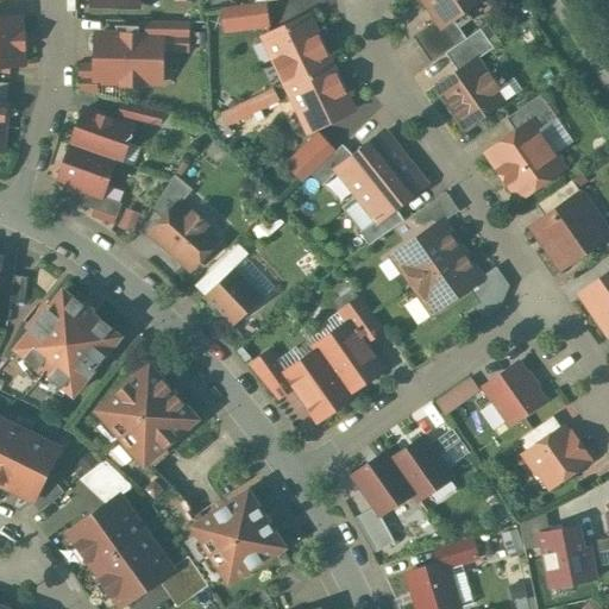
[(441,26),(472,5),(477,0),(422,0),(435,18),(441,26)]
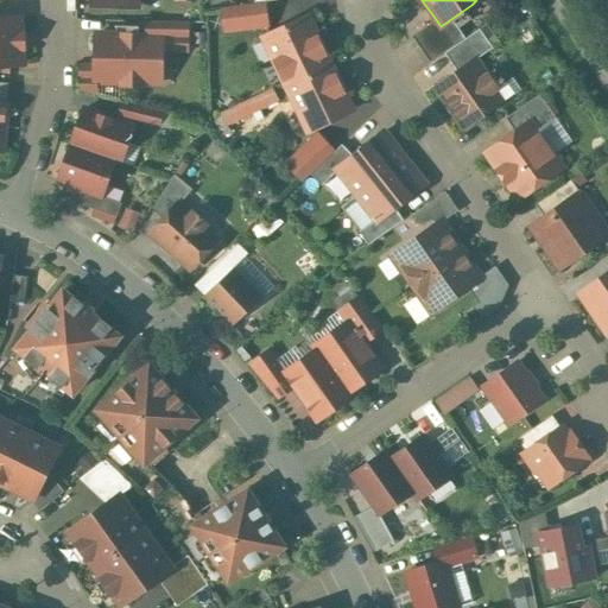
[(263,2),(221,7),(223,30),(265,25),(263,2)]
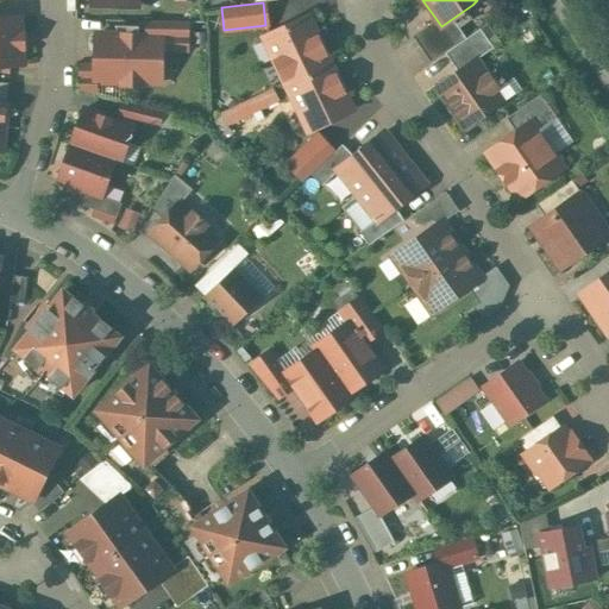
[(445,54),(479,29),(478,26),(481,25),(477,18),(479,16),(472,5),(441,26),(435,18),(412,36),(429,63),(445,54)]
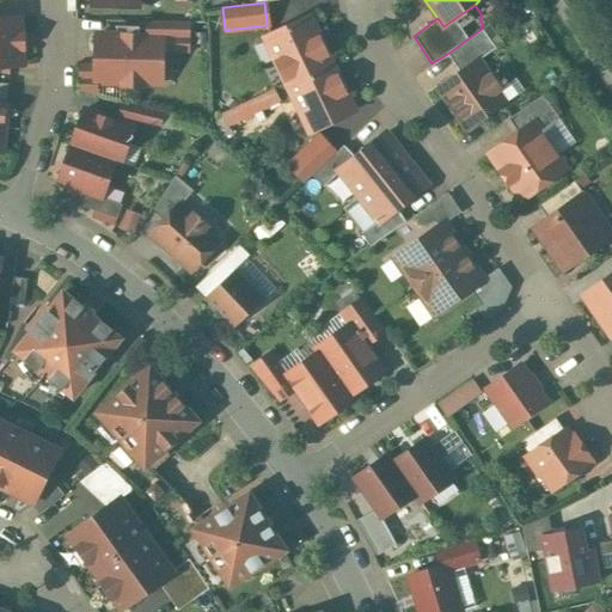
[(0,65),(23,65),(20,17),(0,17),(0,65)]
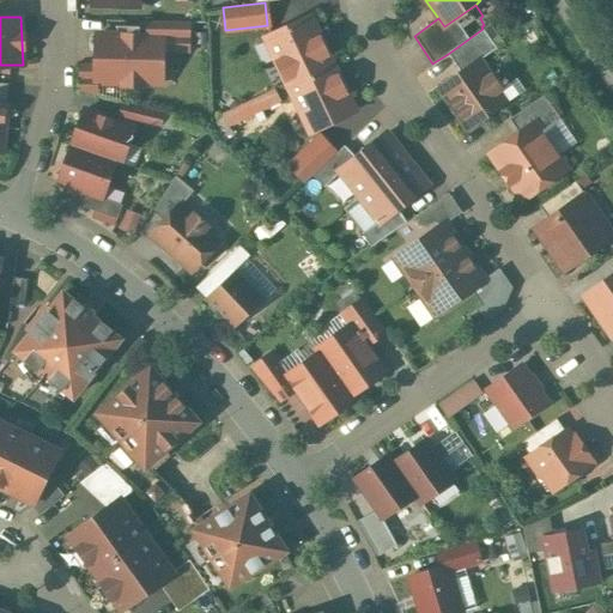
[(266,38),(287,85),(332,64),(309,18),(266,38)]
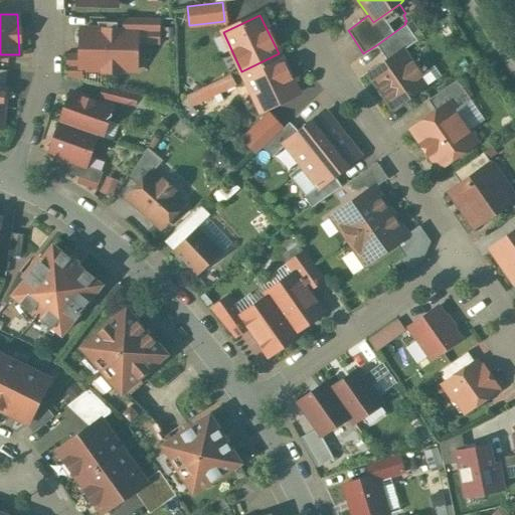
[(124,19),(124,30),(137,30),(137,32),(154,32),(154,19),(124,19)]
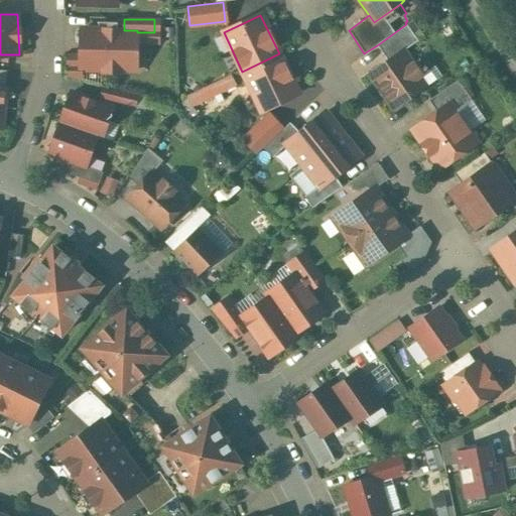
[(406,24),(377,45),(386,59),(401,49),(403,50),(417,40),(406,24)]
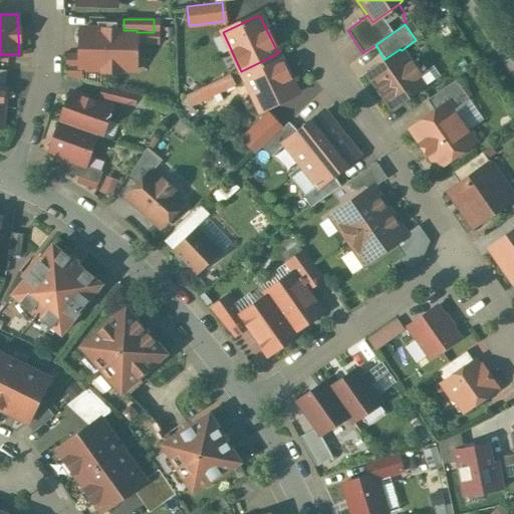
[(79,42),(79,55),(78,69),(101,70),(101,72),(121,73),(121,69),(136,69),(137,32),(137,30),(123,30),(119,29),(120,28),(111,28),(102,28),(79,28),(79,42)]
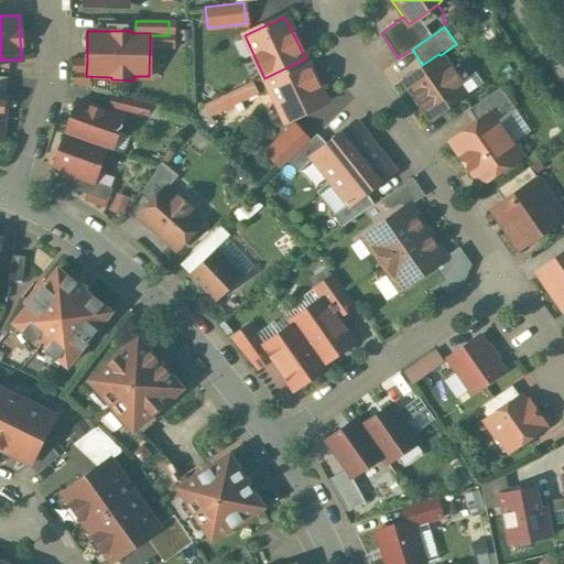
[(438,54),(422,65),(402,79),(431,119),(467,94),(441,55),(438,54)]
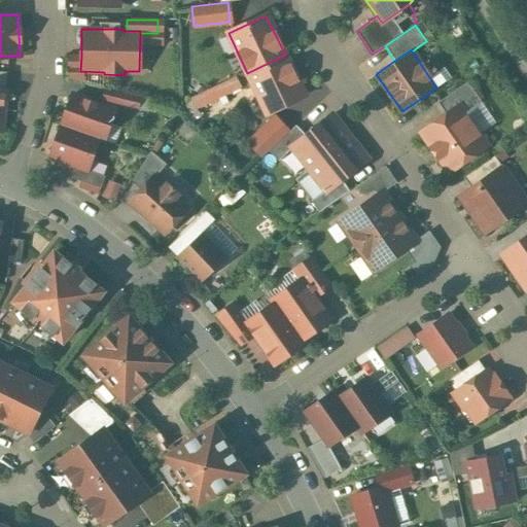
[(305,95),(285,55),(247,73),(267,113),(305,95)]
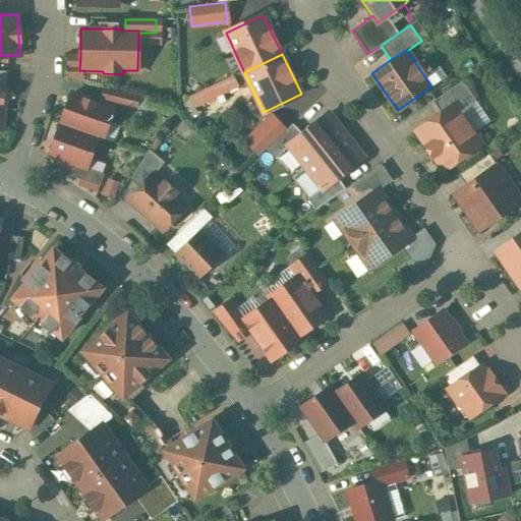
[(80,81),(79,70),(80,56),(67,56),(66,78),(80,81)]
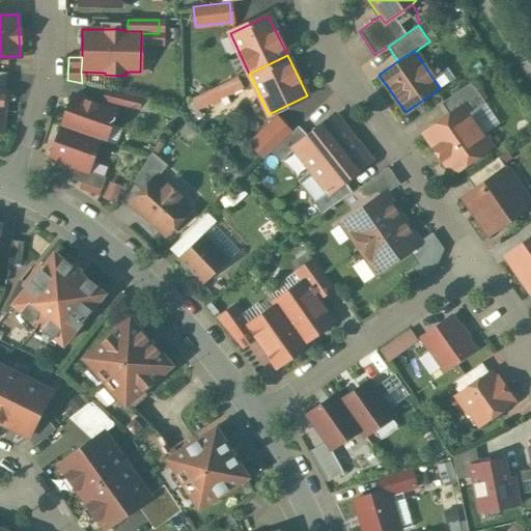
[(495,65),(483,73),(488,81),(500,74),(495,65)]
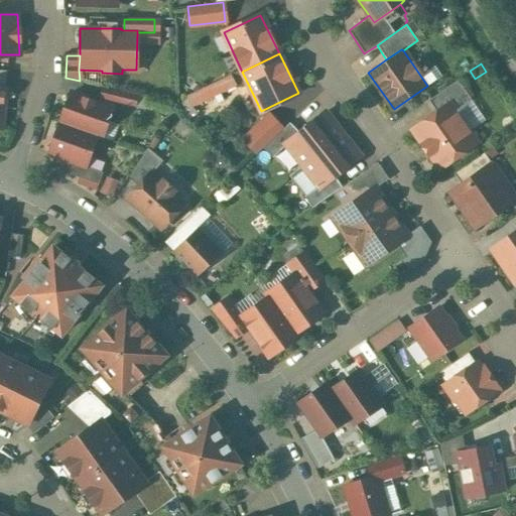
[(235,85),(230,75),(187,96),(191,105),(235,85)]
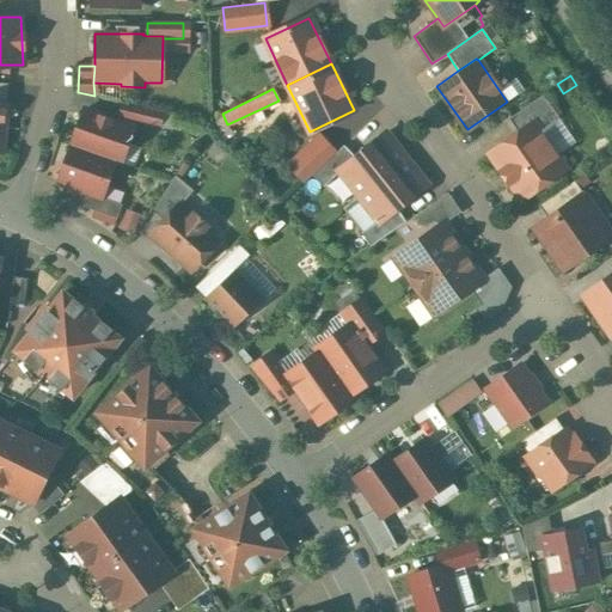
[(532,122),(539,132),(558,117),(543,96),(508,120),(518,133),(532,122)]
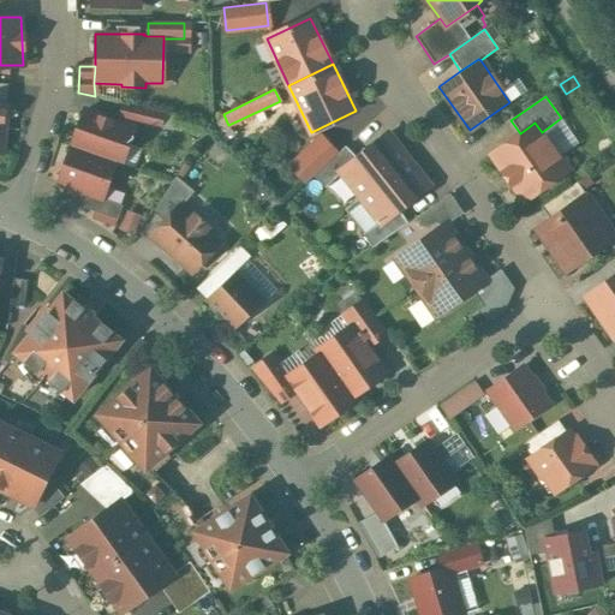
[(163,113),(121,102),(118,117),(160,127),(163,113)]
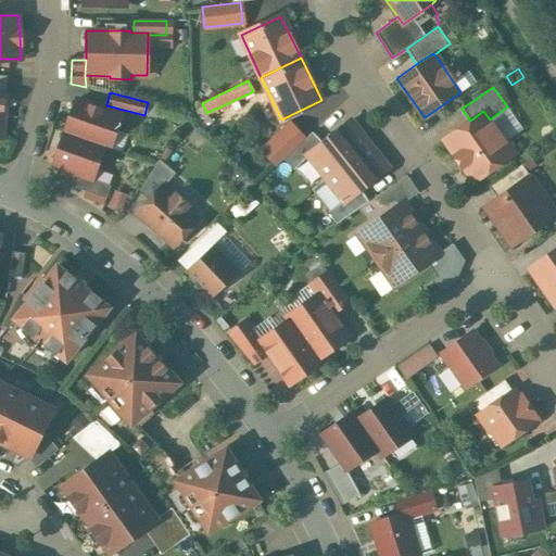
[(0,93),(0,137),(1,137),(4,109),(9,105),(4,100),(5,95),(0,93)]
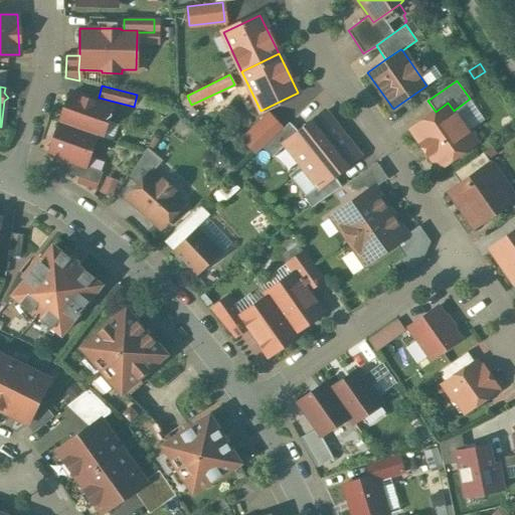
[(59,123),(96,136),(102,138),(113,106),(71,91),(59,123)]
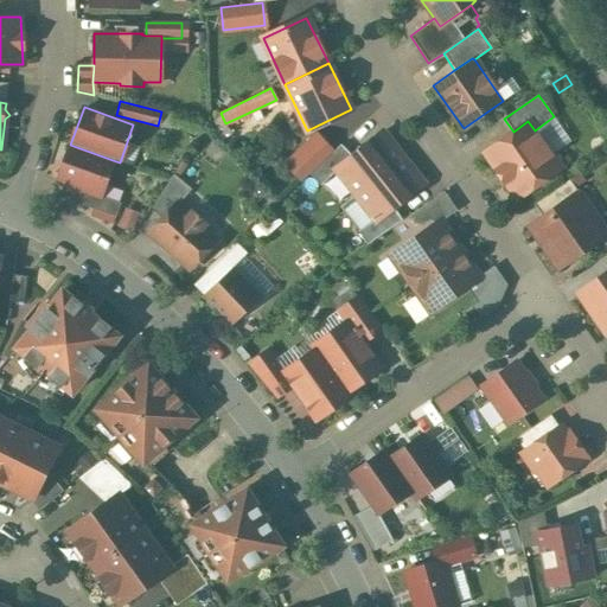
[(528,121),(513,132),(485,151),(497,167),(496,168),(497,170),(500,168),(506,177),(504,179),(505,181),(506,180),(517,197),(560,167),(557,164),(557,158),(551,148),(545,147),(535,131),(528,121)]
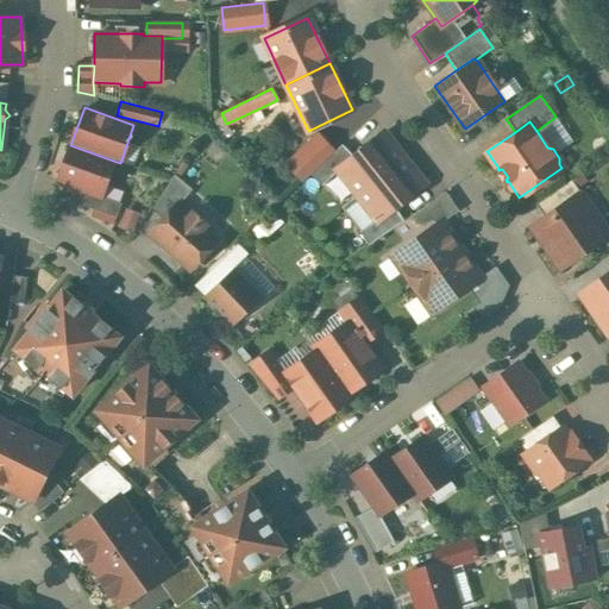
[(302,181),(309,174),(333,151),(316,133),(286,163),(302,181)]
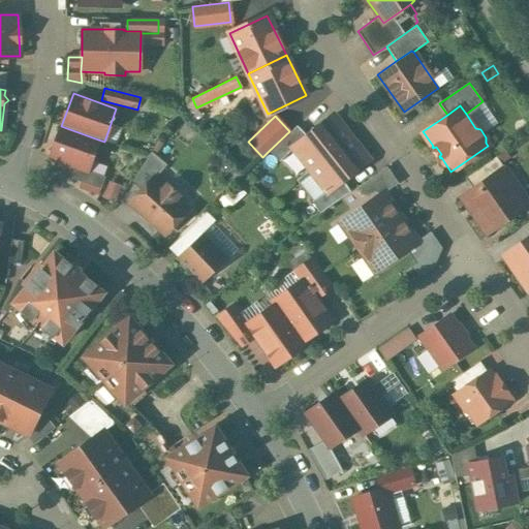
[(333,116),(307,136),(292,148),(311,169),(350,138),(333,116)]
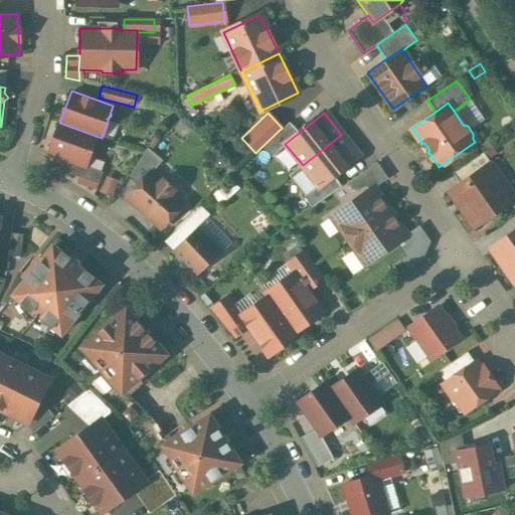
[(288,122),(282,128),(262,147),(272,157),(285,144),(299,133),(288,122)]
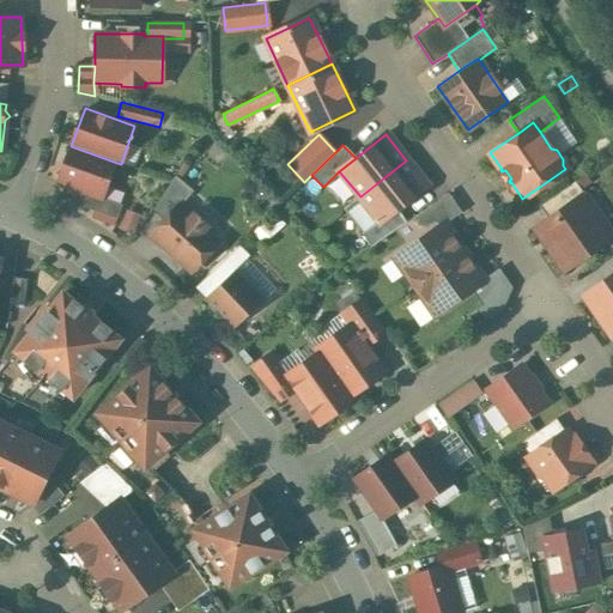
[(114,162),(71,146),(58,181),(101,198),(114,162)]
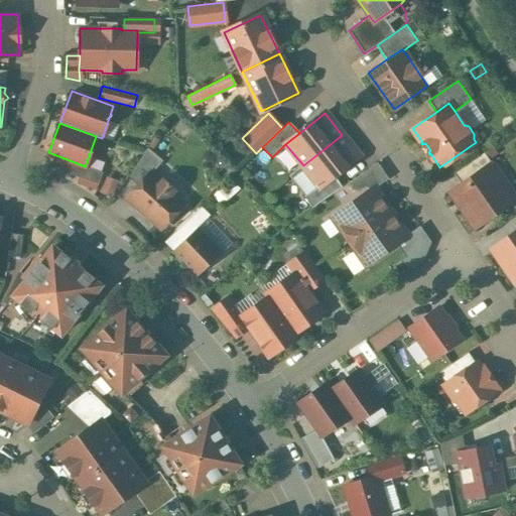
[(359,156),(342,135),(303,165),(318,185),(319,186),(333,176),(359,156)]
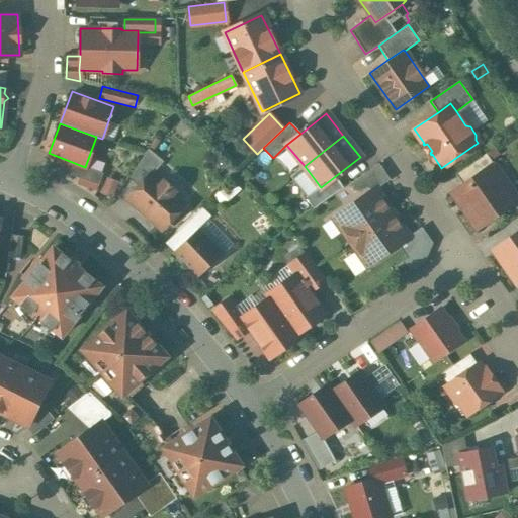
[(148,148),(127,178),(140,186),(151,173),(152,174),(163,161),(148,148)]
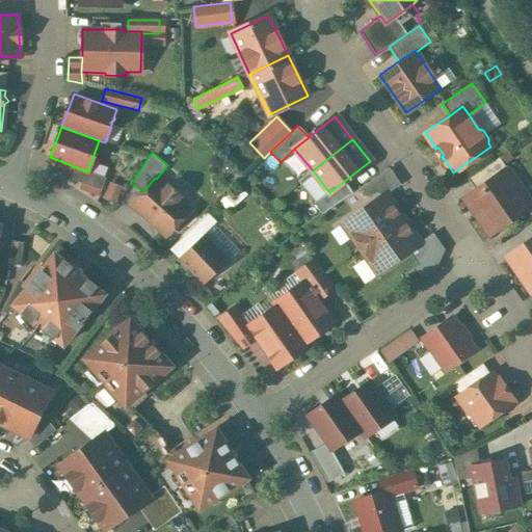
[(500,173),(504,169),(506,167),(499,156),(468,178),(475,188),(499,171),(500,173)]
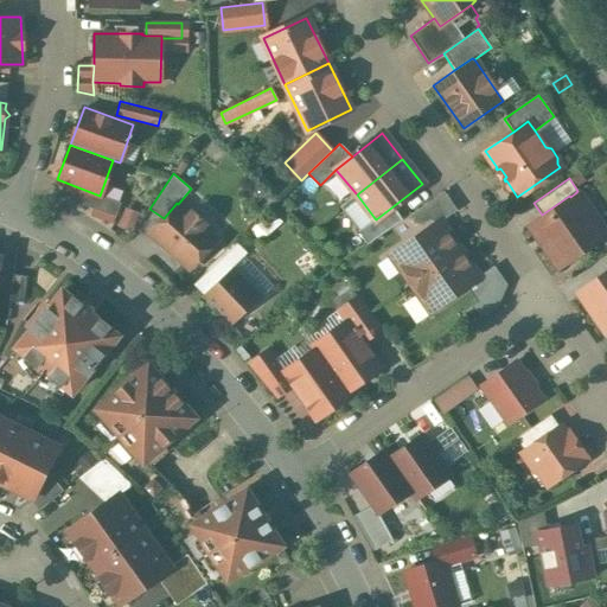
[(569,196),(542,215),(530,223),(557,261),(586,241),(587,242),(594,243),(601,238),(602,231),(575,193),(570,197),(569,196)]
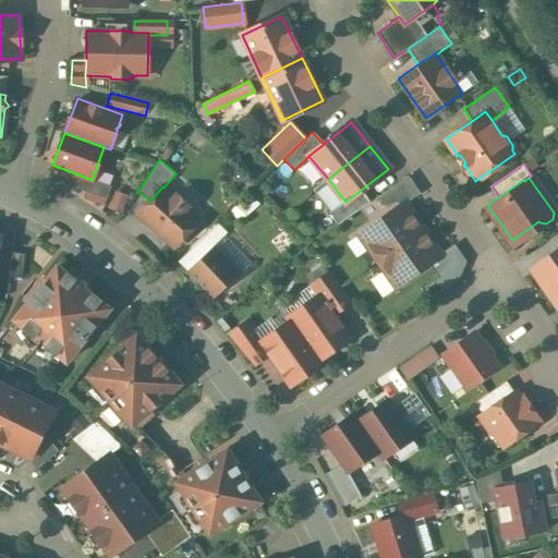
[(164,187),(162,186),(150,201),(137,215),(174,246),(198,219),(185,207),(187,205),(176,194),(174,197),(164,187)]
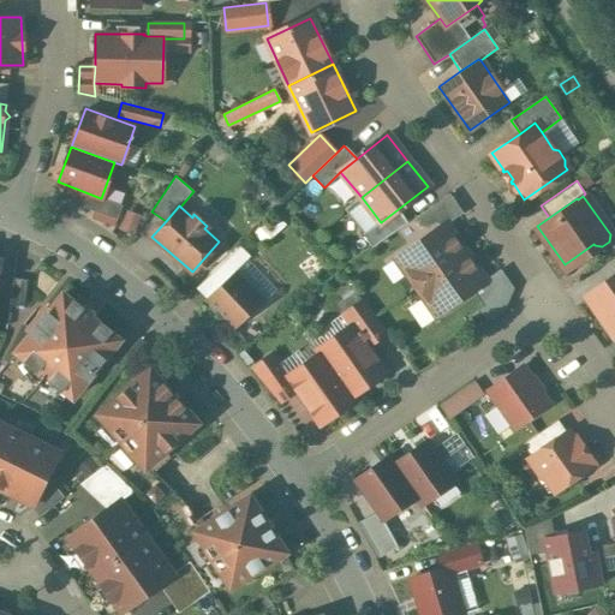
[(125,209),(121,226),(137,230),(141,213),(125,209)]
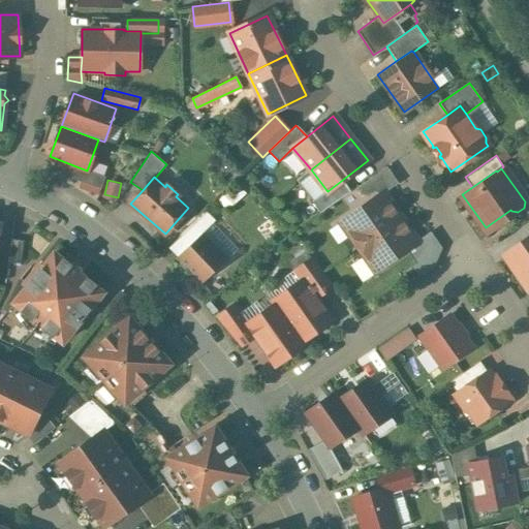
[(348,189),(341,181),(328,191),(327,190),(312,200),(319,211),(348,189)]
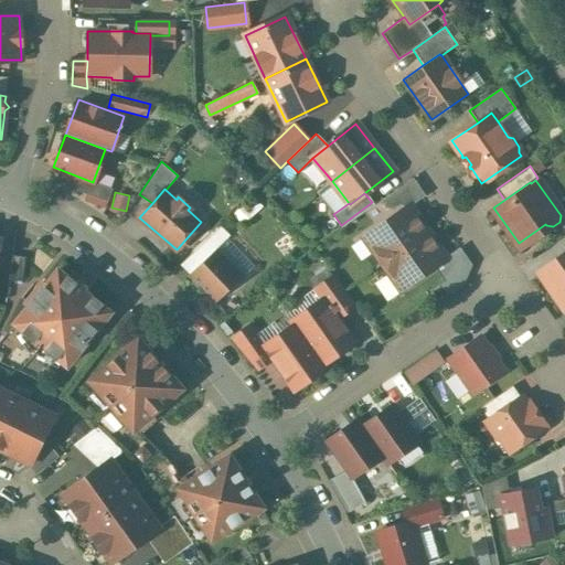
[(383,263),(427,233),(420,224),(419,225),(407,206),(405,208),(371,233),(376,241),(373,248),(383,263)]
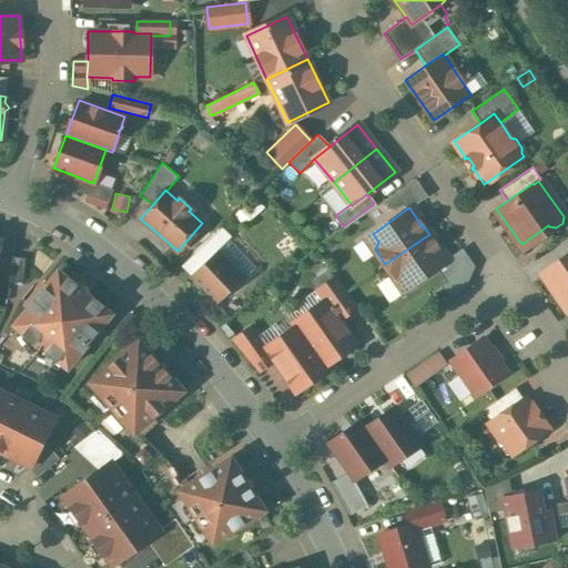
[(198,267),(216,250),(230,236),(221,227),(189,259),(198,267)]
